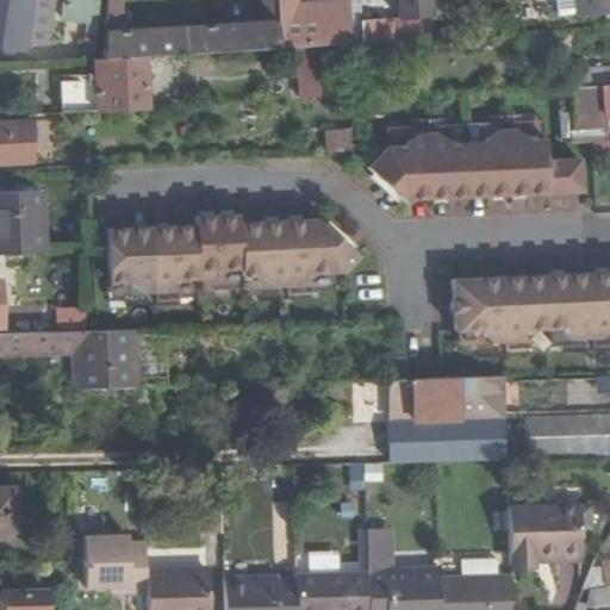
[(0,0),(0,47),(22,50),(27,0),(0,0)]
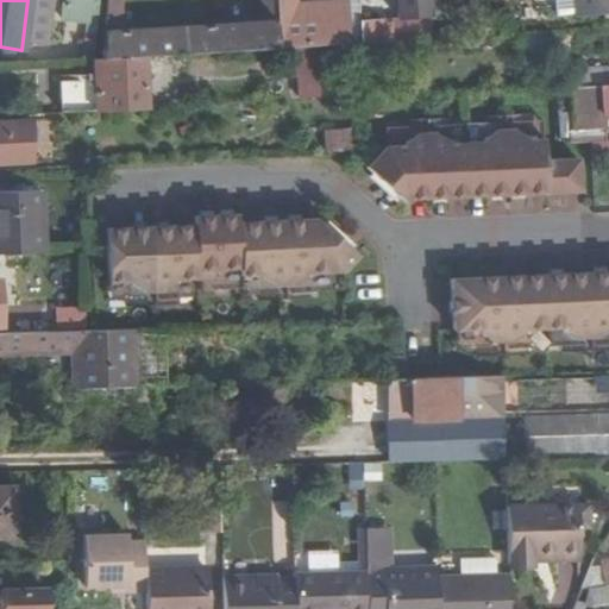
[(69,0),(67,19),(100,23),(104,1),(88,0),(69,0)]
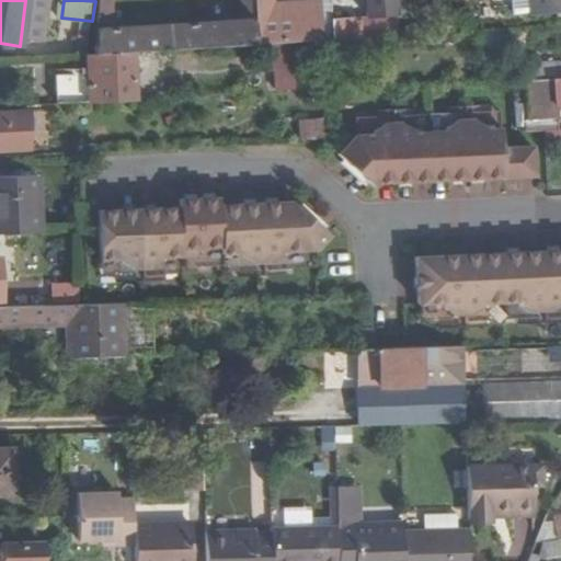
[(101,0),(96,55),(135,53),(259,46),(253,0),(239,0),(240,23),(112,30),(113,0),(103,0),(101,0)]
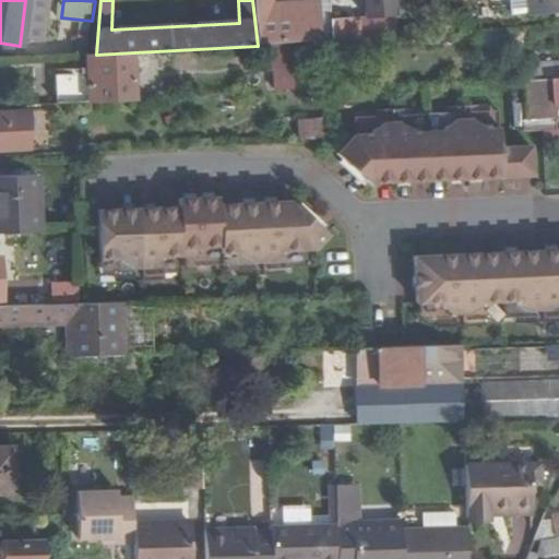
[(252,0),(258,46),(321,42),(319,3),(272,4),(271,0),(252,0)]
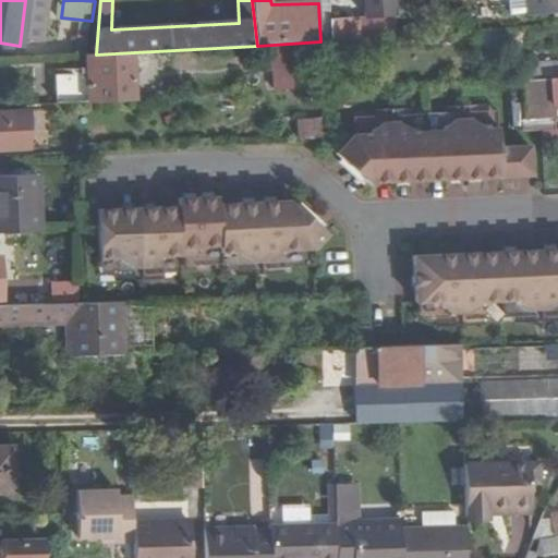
[(557,10),(557,0),(526,0),(529,14),(557,10)]
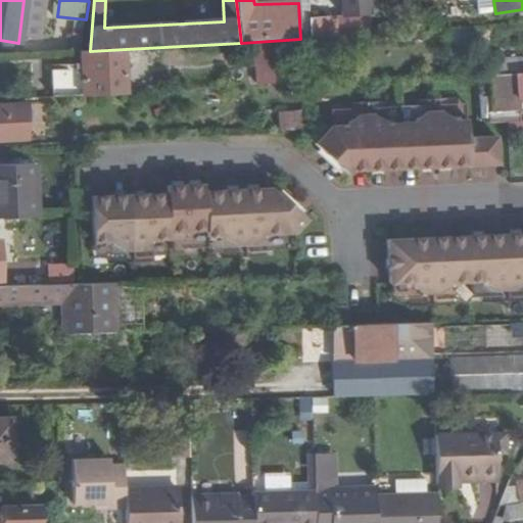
[(310,19),(311,39),(339,37),(338,18),(310,19)]
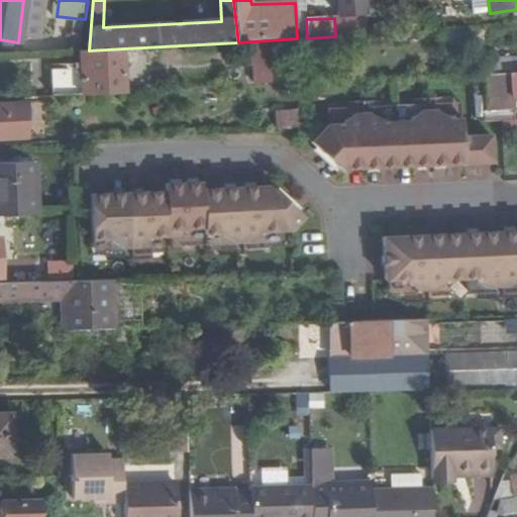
[(80,65),(82,95),(126,93),(124,48),(89,50),(80,52),(80,65)]
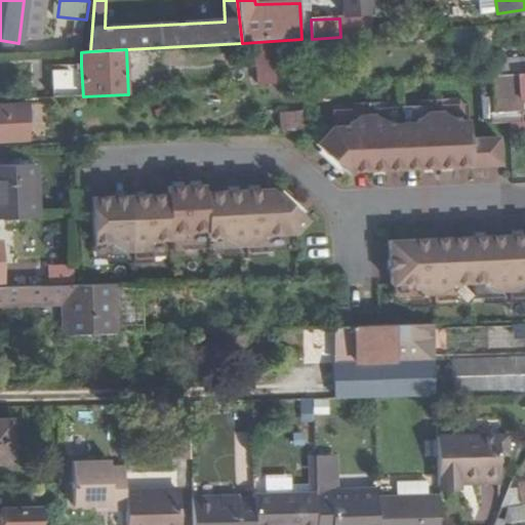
[(51,68),(53,98),(83,96),(81,66),(51,68)]
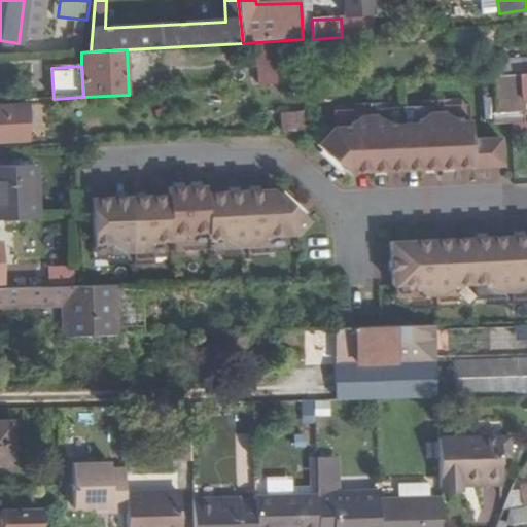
[(30,105),(32,146),(48,145),(47,104),(30,105)]
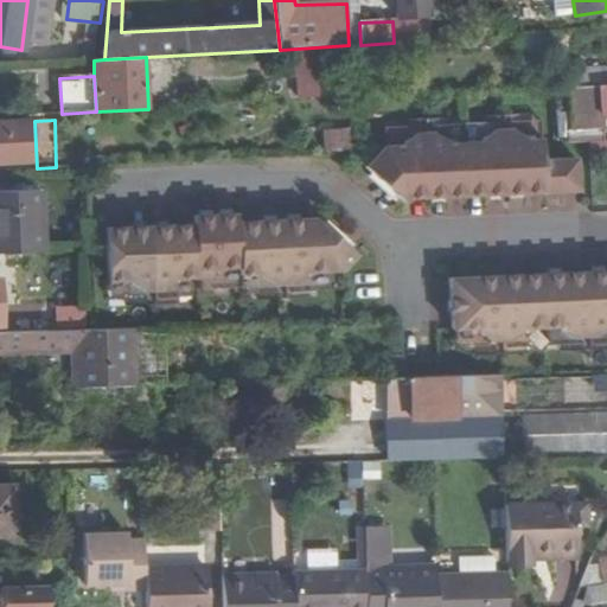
[(5,136),(4,123),(0,123),(0,165),(6,165),(5,151),(12,149),(12,136),(5,136)]
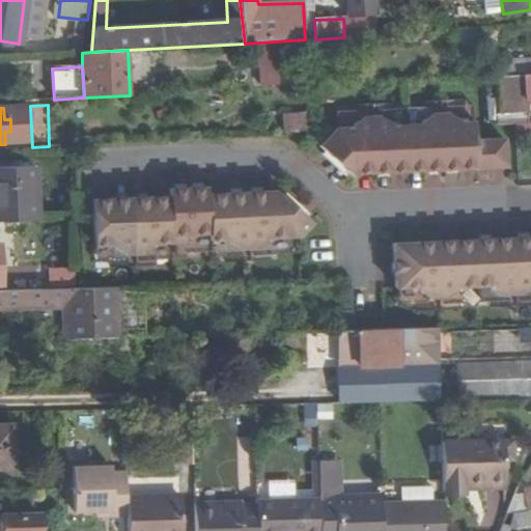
[(339,129),(336,133),(366,132),(474,127),(474,124),(459,126),(459,121),(448,115),(432,116),(422,123),(422,128),(393,129),(392,126),(382,119),(365,119),(355,127),(356,130),(339,129)]
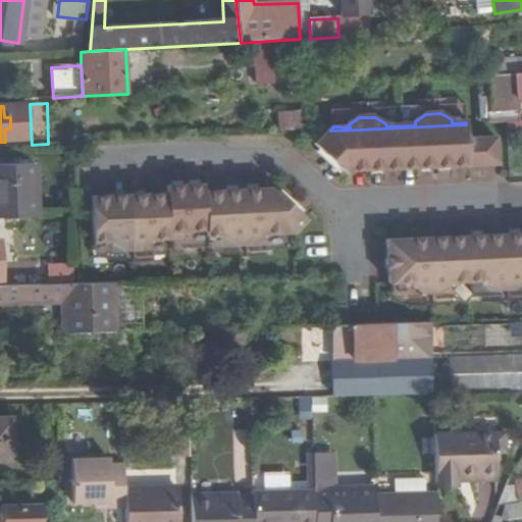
[(360,129),(330,131),(316,145),(350,174),(354,170),(447,167),(496,164),(494,139),(466,140),(466,124),(360,129)]
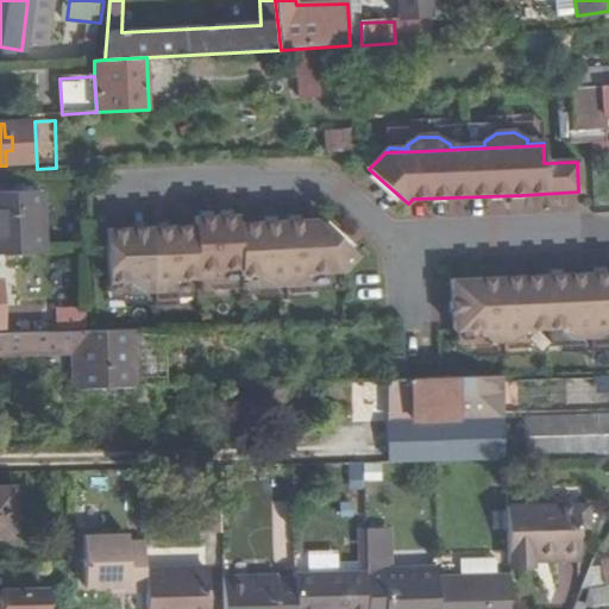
[(0,194),(0,256),(43,256),(42,193),(0,194)]
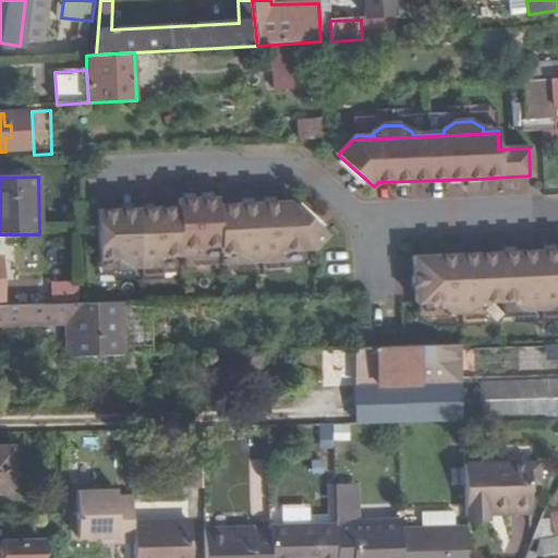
[(312,244),(322,244),(329,237),(294,205),(218,208),(219,201),(180,202),(180,210),(97,214),(99,252),(201,249),(201,247),(221,246),(222,247),(312,244)]
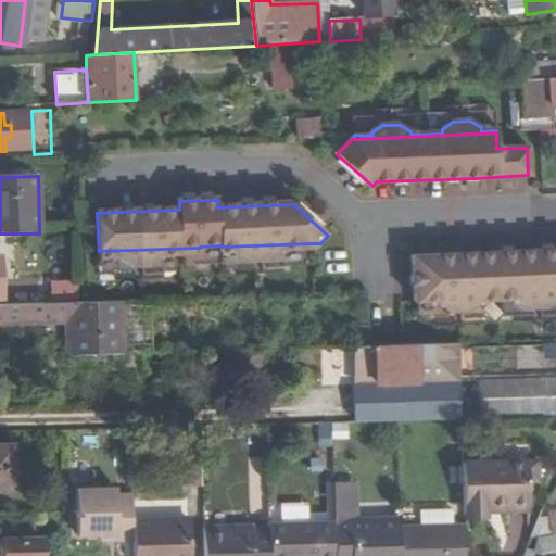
[(281,249),(311,250),(311,243),(222,247),(220,253),(241,252),(241,256),(252,262),(270,261),(280,254),(281,249)]
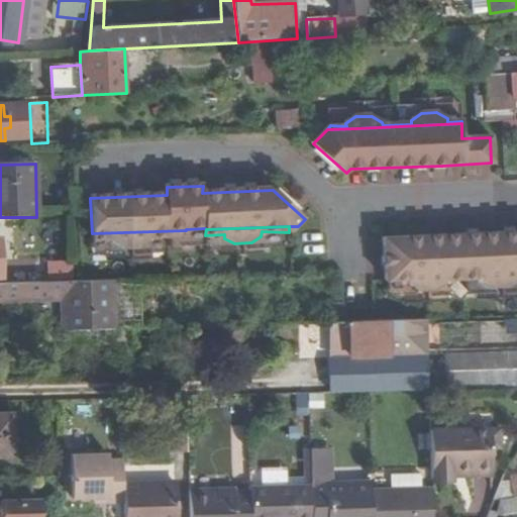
[(186,230),(92,233),(92,240),(111,240),(111,243),(121,248),(138,248),(148,242),(148,237),(167,237),(167,235),(186,235),(186,230)]
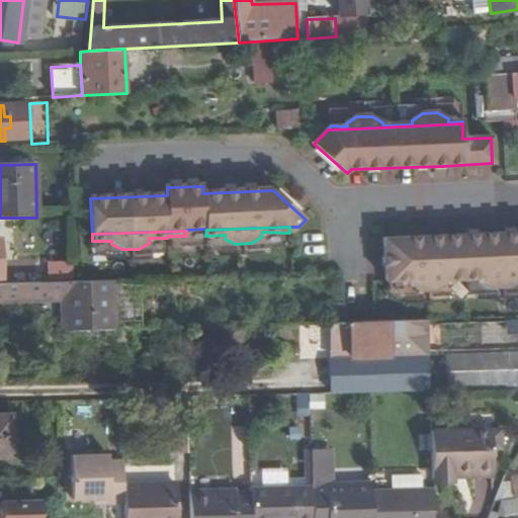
[(468,269),(517,267),(517,234),(385,241),(386,272),(468,269)]
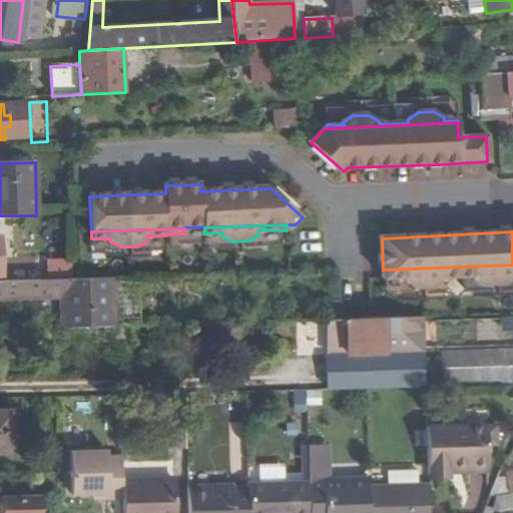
[(72,278),(71,262),(49,261),(49,278),(72,278)]
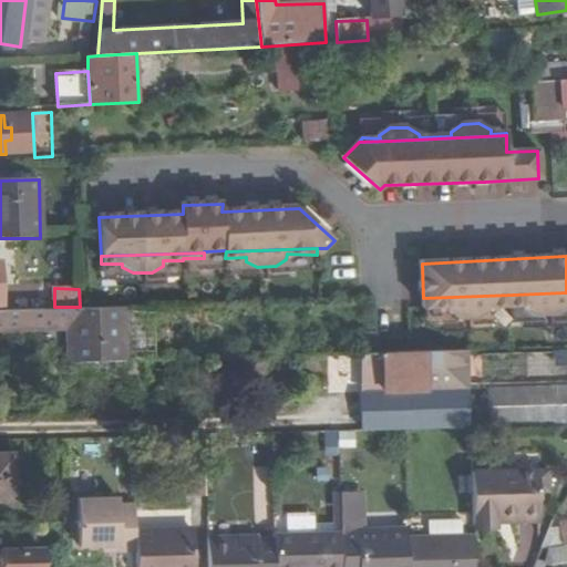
[(566,292),(513,295),(423,298),(423,308),(447,307),(447,312),(457,319),(476,319),(487,311),(487,307),(528,306),(528,310),(540,316),(557,317),(566,309),(566,292)]
